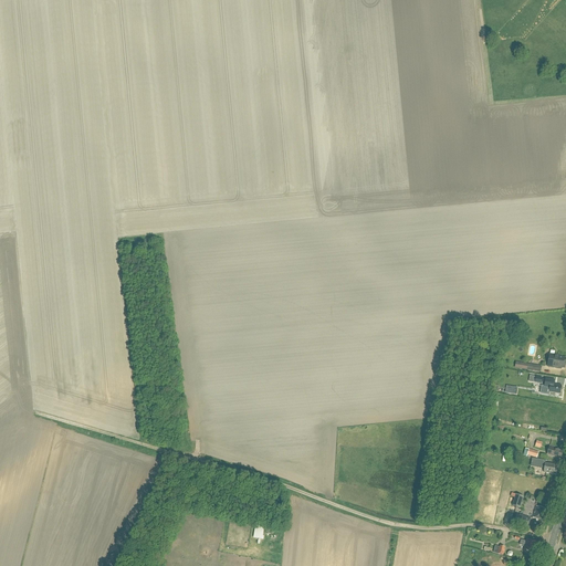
[(564,369),(565,359),(558,358),(558,357),(549,355),(547,367),(561,369),(561,368),(564,369)]
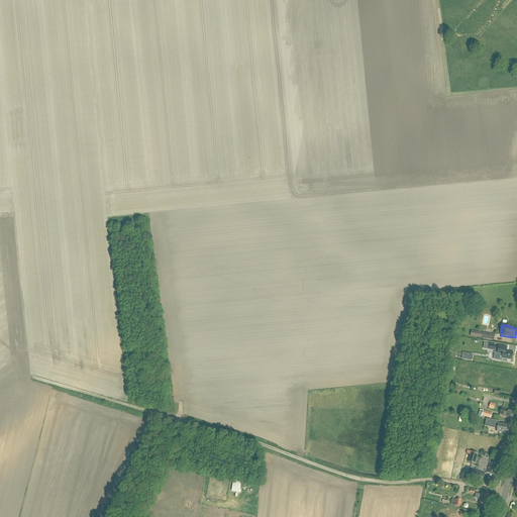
[(512,360),(513,352),(506,351),(506,347),(498,346),(497,353),(495,353),(494,359),(501,362),(502,358),(512,360)]
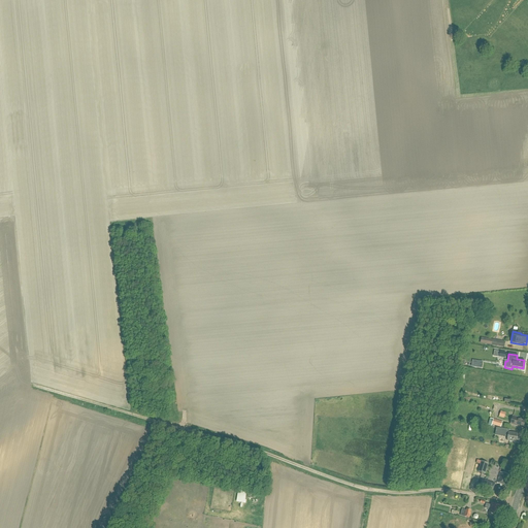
[(523,428),(524,421),(517,419),(517,418),(513,417),(510,425),(523,428)]
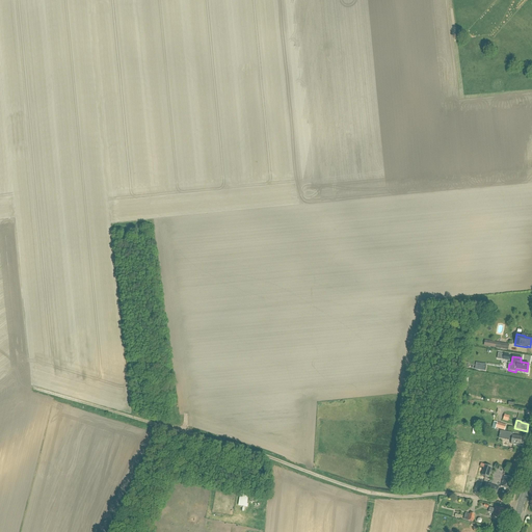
[(523,447),(524,443),(521,442),(522,437),(512,435),(511,445),(523,447)]
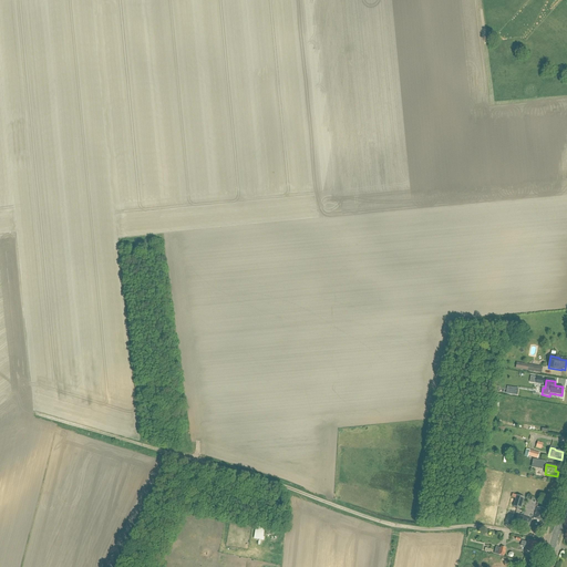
[(521,511),(524,498),(517,496),(513,508),(521,511)]
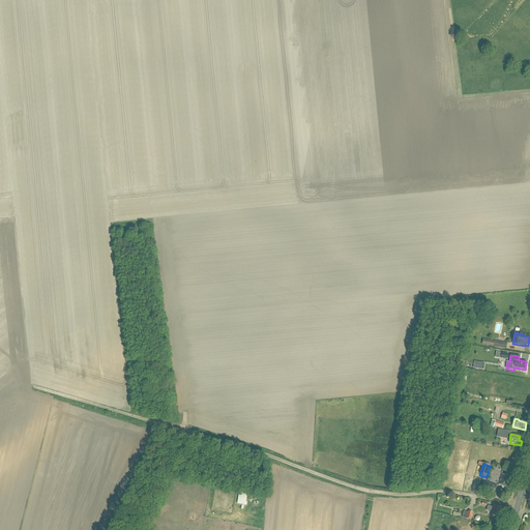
[(508,488),(509,483),(507,482),(509,477),(502,475),(499,484),(508,488)]
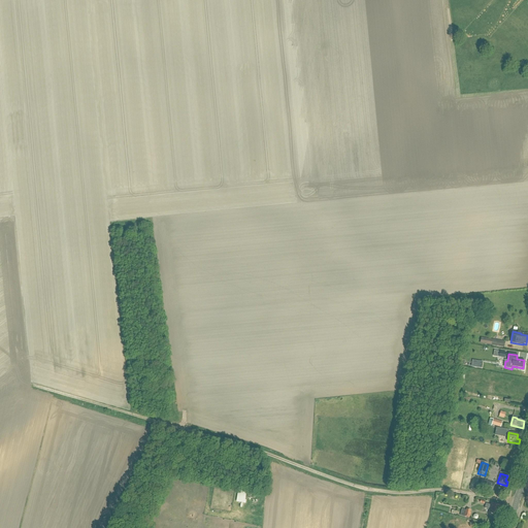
[(483,480),(480,488),(493,492),(495,484),(483,480)]
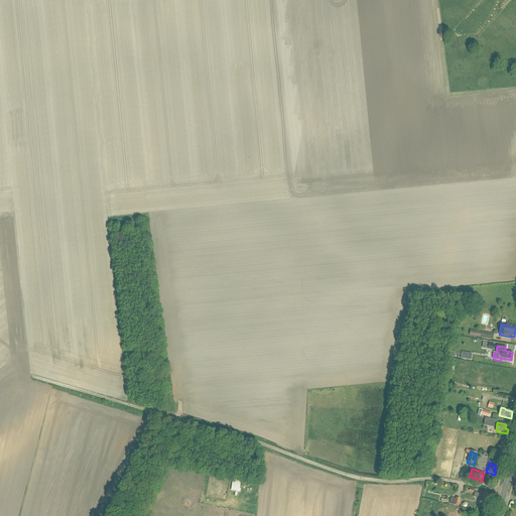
[(240,486),(242,478),(234,476),(233,485),(240,486)]
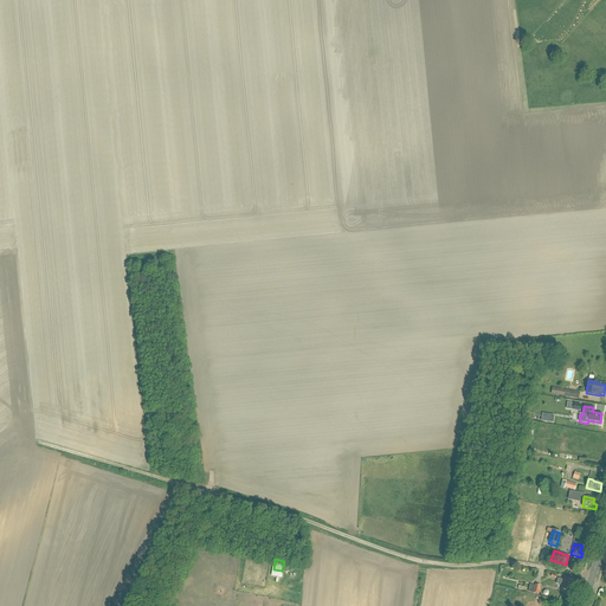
[(571,592),(573,580),(563,578),(562,581),(558,580),(556,585),(561,586),(561,588),(571,592)]
